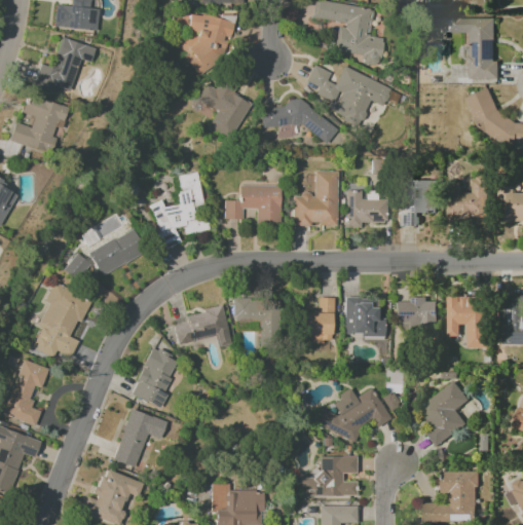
[(72,0),(72,5),(57,3),(54,26),(96,30),(99,0),(72,0)]
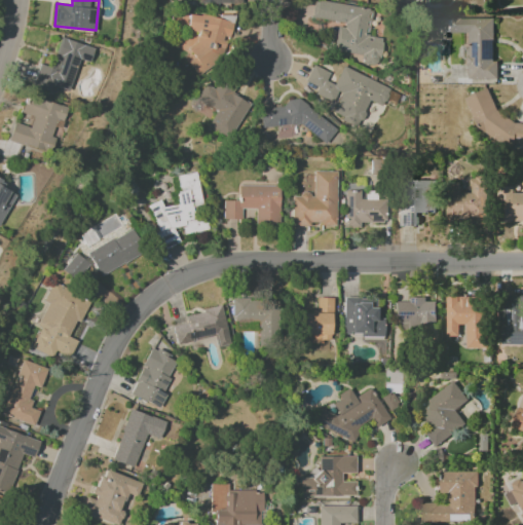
[(313,17),(340,23),(335,52),(382,61),(385,38),(370,36),(374,8),(323,0),(316,0),(313,17)]
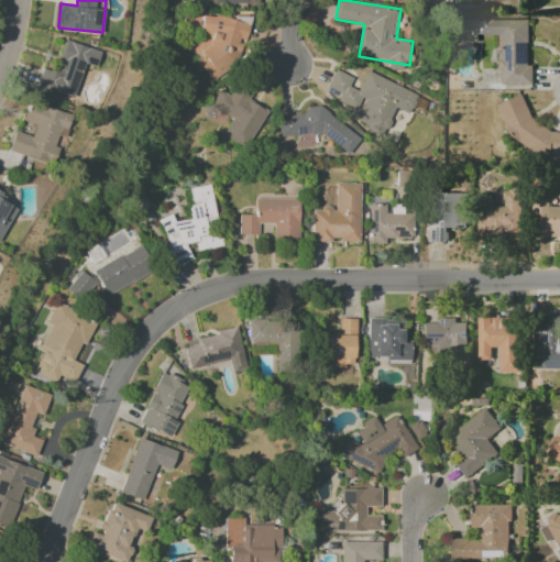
[(249,20),(205,15),(202,33),(211,33),(208,74),(243,77),(249,20)]
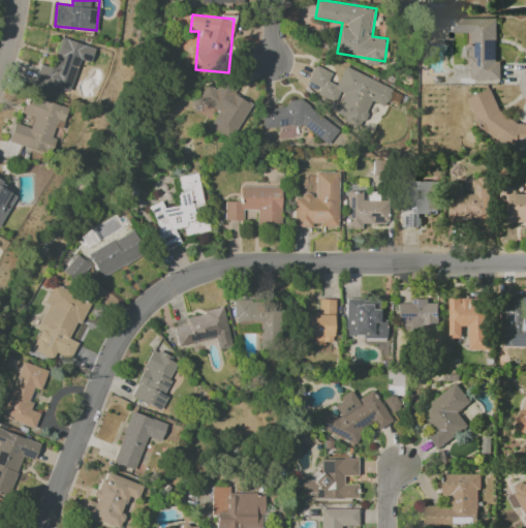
[(454,18),(435,18),(435,38),(454,38),(454,18)]
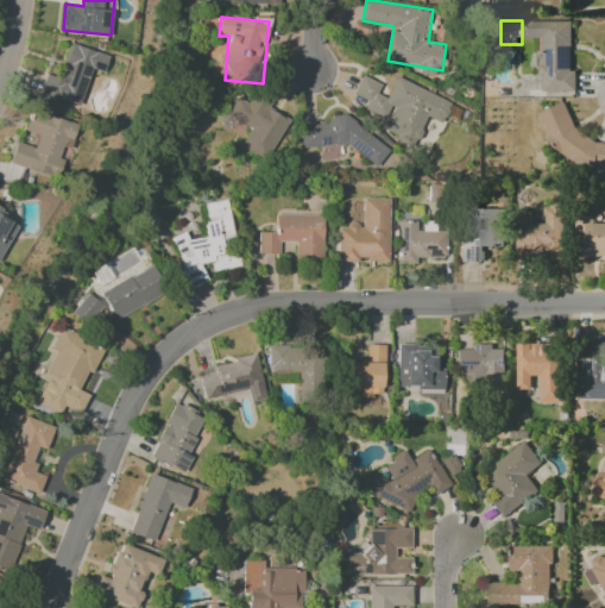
[(523,20),(523,37),(543,37),(543,91),(578,91),(578,70),(573,70),(573,20),(523,20)]
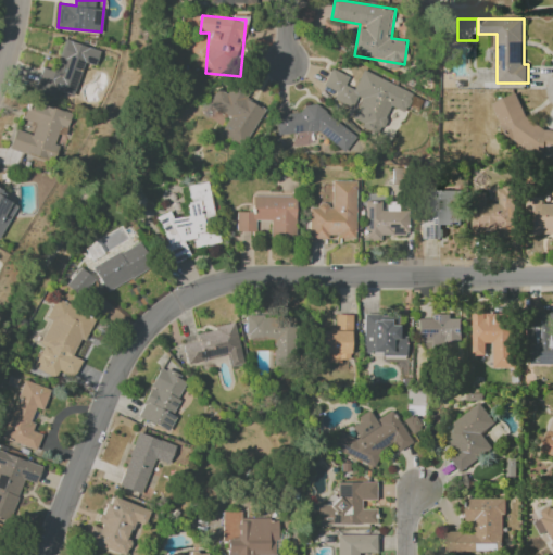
[(36,90),(61,98),(63,91),(75,95),(85,62),(97,65),(101,50),(65,39),(57,70),(44,65),(36,90)]
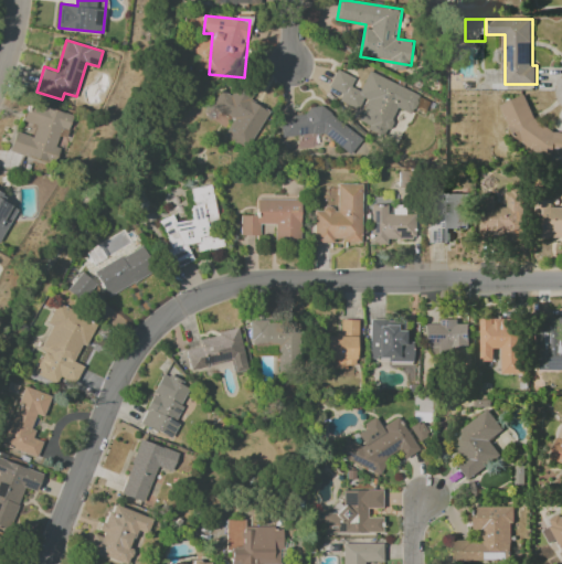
[(370,71),(362,91),(352,86),(357,77),(338,70),(330,87),(343,93),(340,102),(359,109),(364,97),(369,99),(360,119),(389,132),(400,108),(413,114),(422,93),(370,71)]
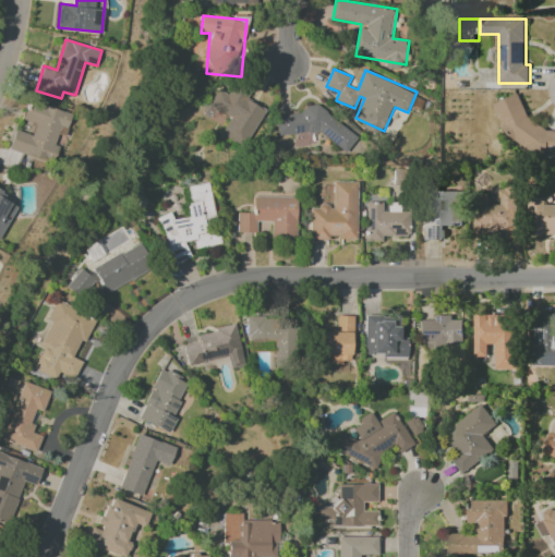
[(222,135),(245,148),(267,108),(249,98),(252,93),(237,84),(231,94),(219,88),(210,105),(232,117),(222,135)]
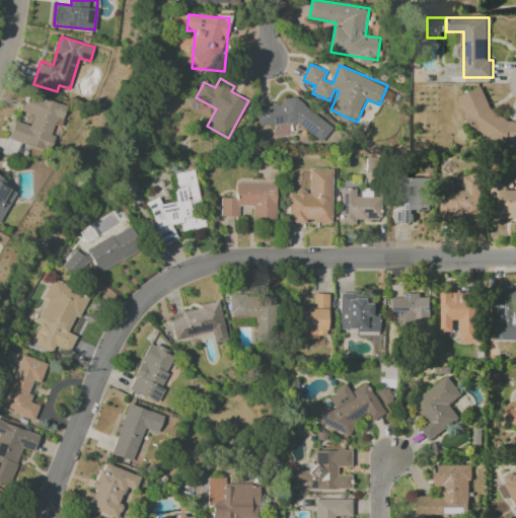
[(460,95),(476,135),(515,140),(515,119),(497,118),(484,86),(460,95)]
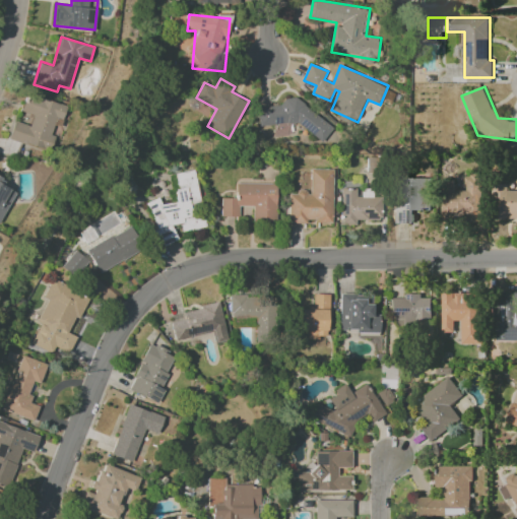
[(68,106),(28,92),(22,111),(34,115),(30,125),(16,120),(10,139),(48,151),(59,118),(64,120),(68,106)]
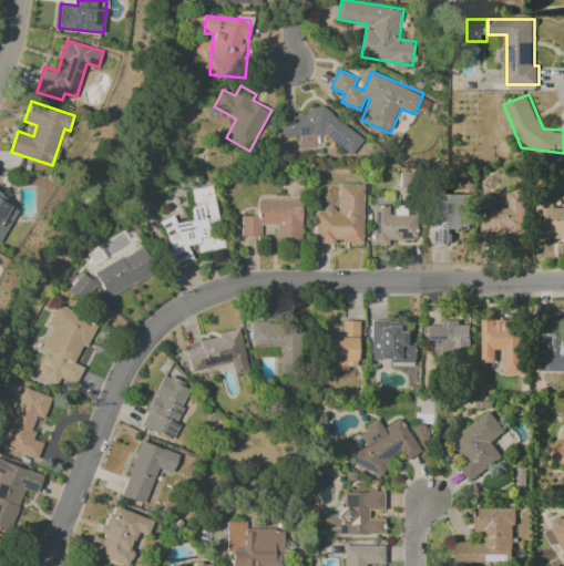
[(316,242),(363,243),(365,184),(339,183),(339,209),(317,208),(316,242)]
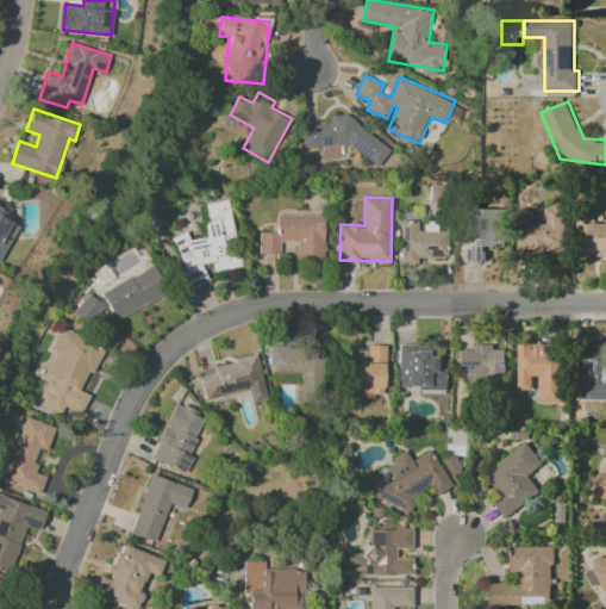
[(241,267),(230,199),(205,203),(208,222),(204,222),(207,236),(189,240),(188,232),(175,235),(181,267),(185,287),(208,284),(205,262),(212,262),(213,271),(241,267)]
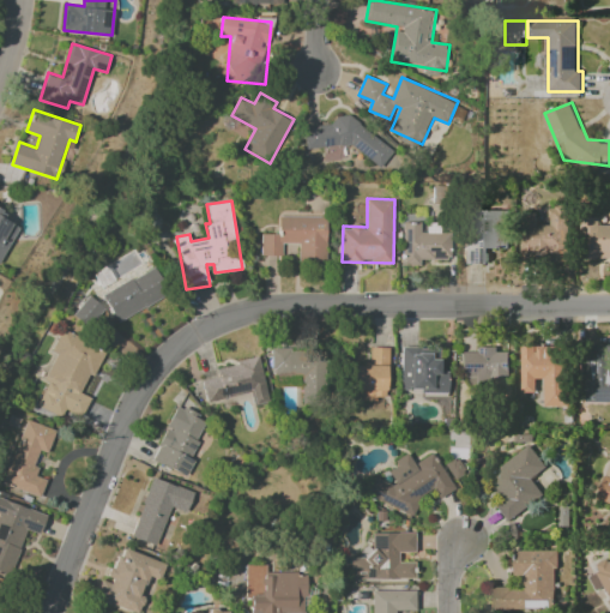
[(525,256),(554,256),(554,262),(573,260),(572,206),(551,206),(553,224),(538,224),(538,211),(524,212),(525,256)]
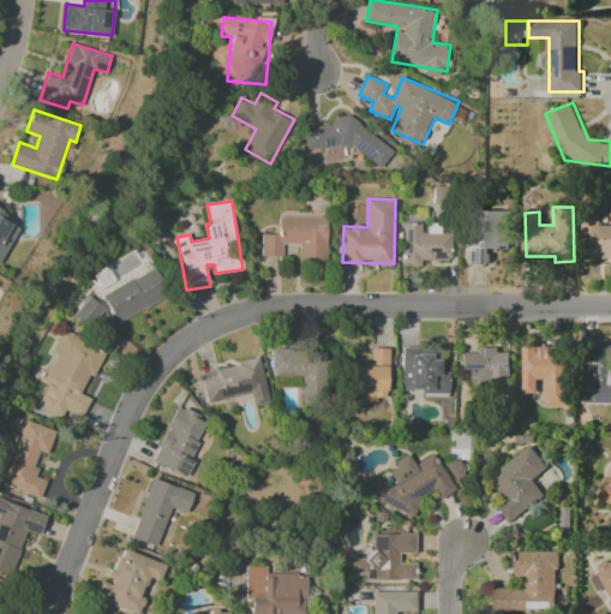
[(490,264),(490,248),(510,249),(511,210),(469,209),(468,263),(490,264)]
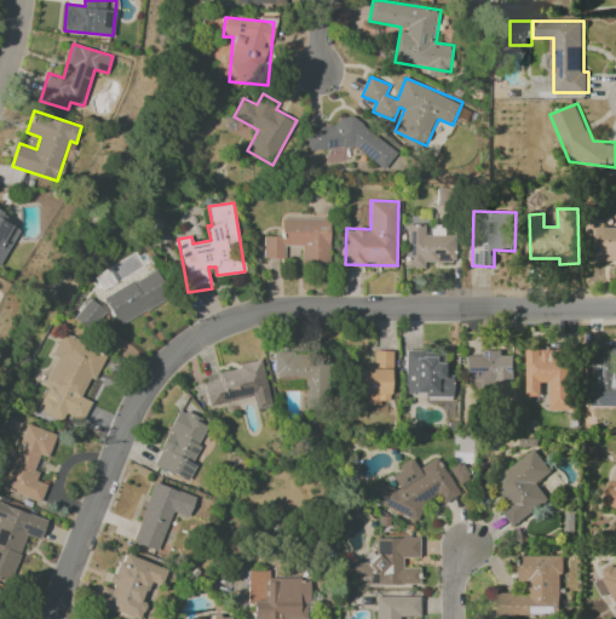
[(283,217),(283,235),(265,235),(265,258),(287,258),(287,245),(304,245),(304,263),(332,263),(332,218),(283,217)]
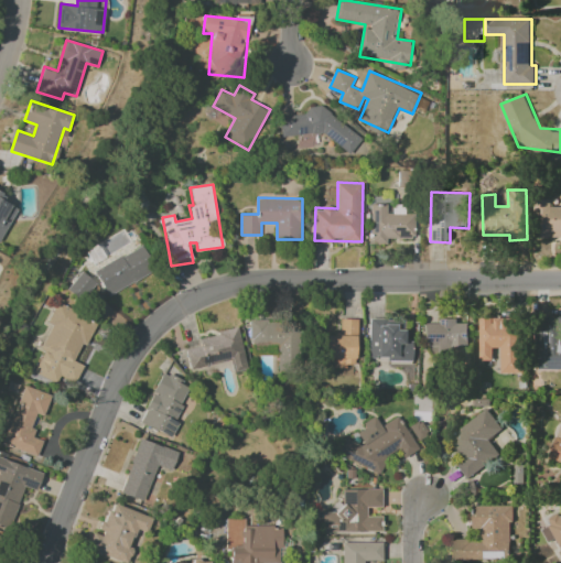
[(560,205),(553,206),(553,198),(537,199),(537,238),(560,237),(560,205)]
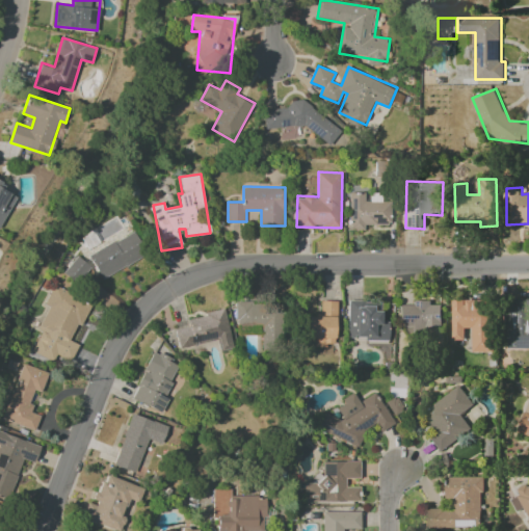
[(350,230),(368,229),(368,224),(393,224),(392,201),(368,202),(367,191),(349,192),(350,230)]
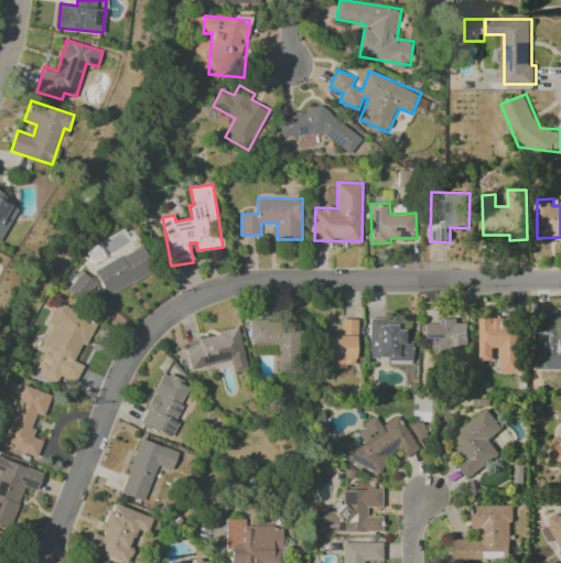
[(96,268),(108,294),(155,272),(143,246),(96,268)]
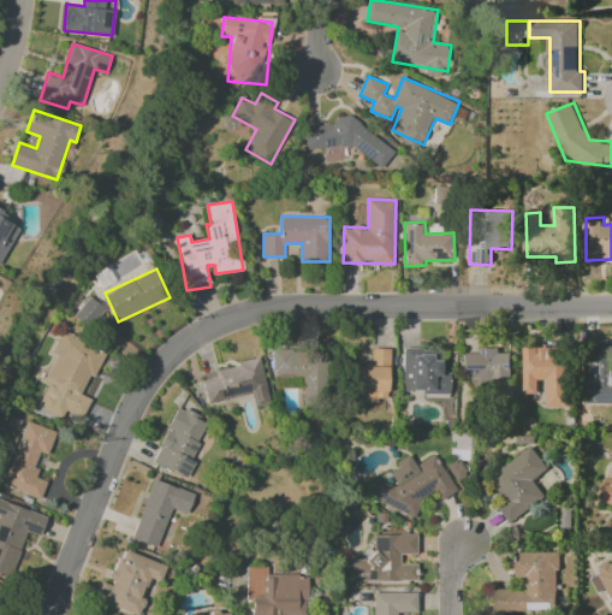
[(107,308),(90,296),(75,318),(90,330),(107,308)]
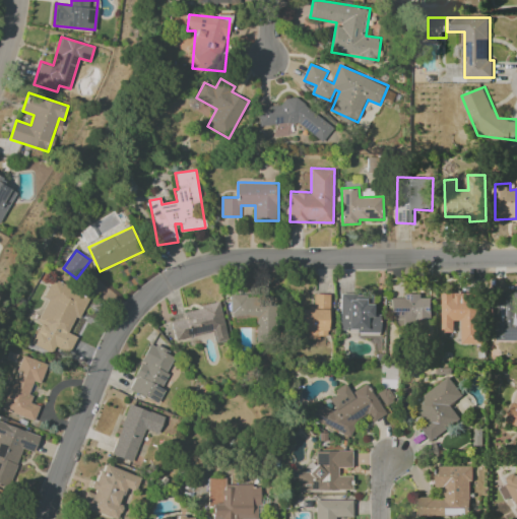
[(33,343),(54,352),(57,346),(70,352),(78,335),(69,331),(76,314),(81,317),(91,296),(54,278),(46,298),(50,299),(39,322),(42,323),(33,343)]
